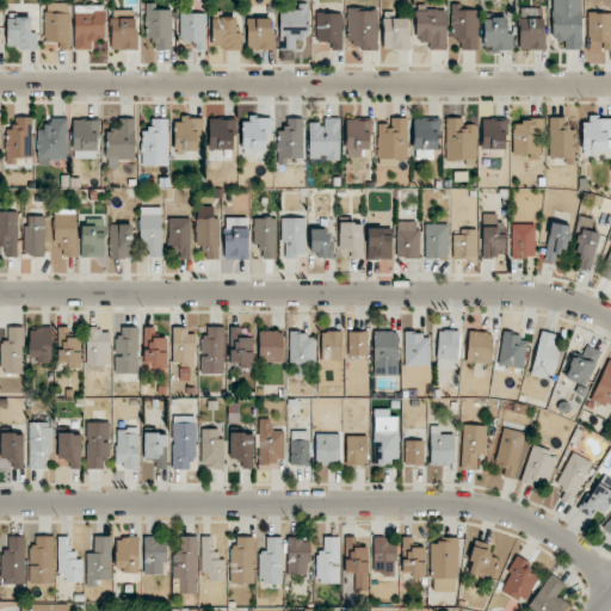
[(581,0),(551,0),(551,39),(565,39),(565,49),(581,50),(581,0)]
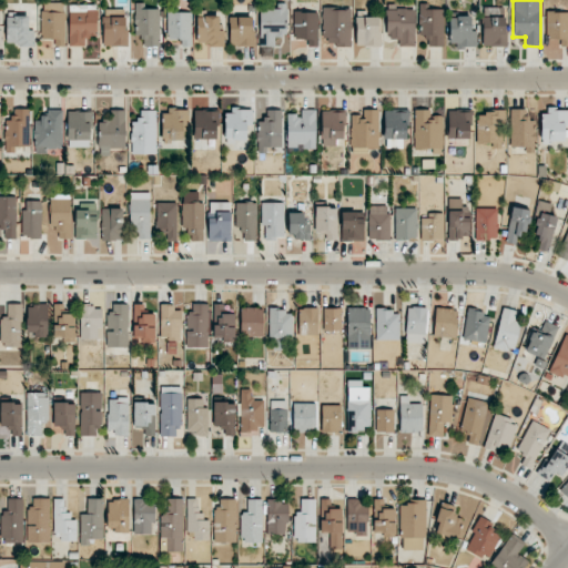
[(64,2),(41,3),(42,40),(56,39),(56,47),(66,46),(64,2)]
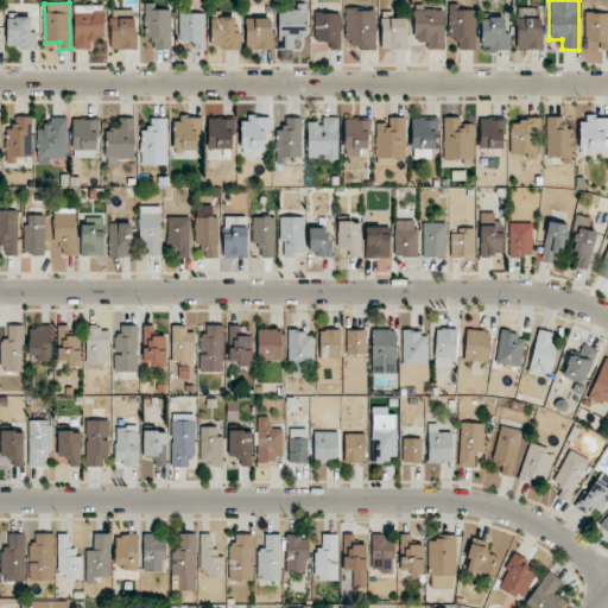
[(278,10),(279,50),(295,50),(295,39),(308,39),(308,4),(298,4),(298,10),(278,10)]
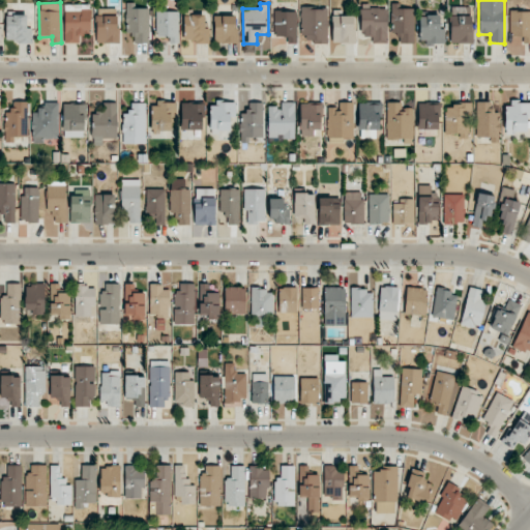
[(64,43),(80,43),(80,34),(91,34),(91,4),(64,4),(64,43)]
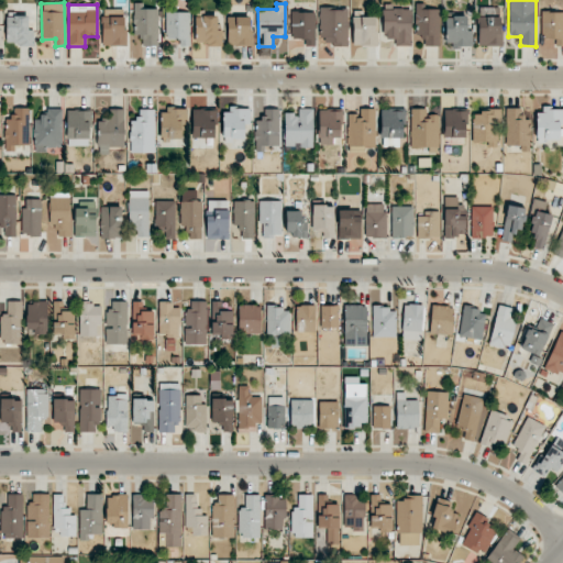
[(158,6),(134,6),(134,36),(143,36),(143,46),(158,46),(158,6)]
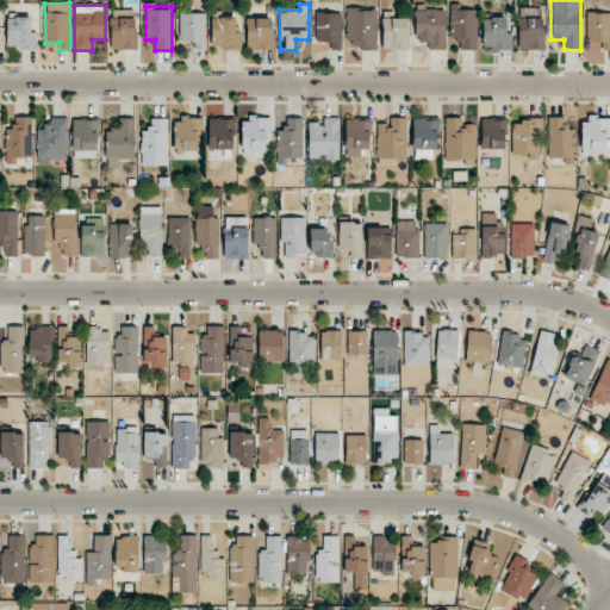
[(377,49),(377,7),(348,7),(348,48),(377,49)]
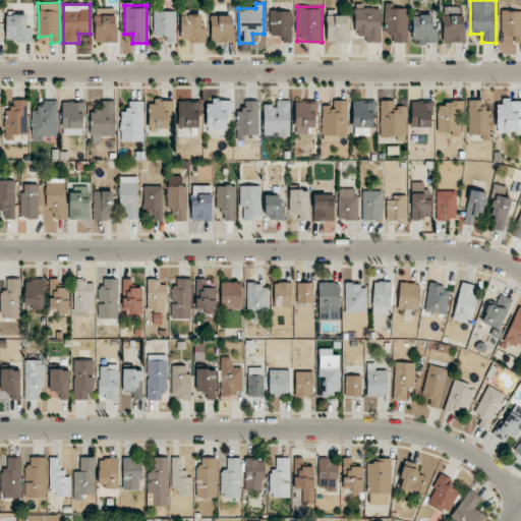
[(443,43),(464,43),(463,6),(443,7),(443,43)]
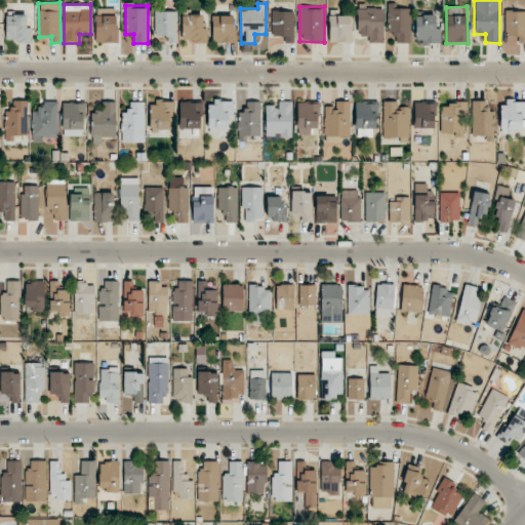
[(382,7),(358,7),(358,37),(368,37),(368,43),(384,43),(382,7)]
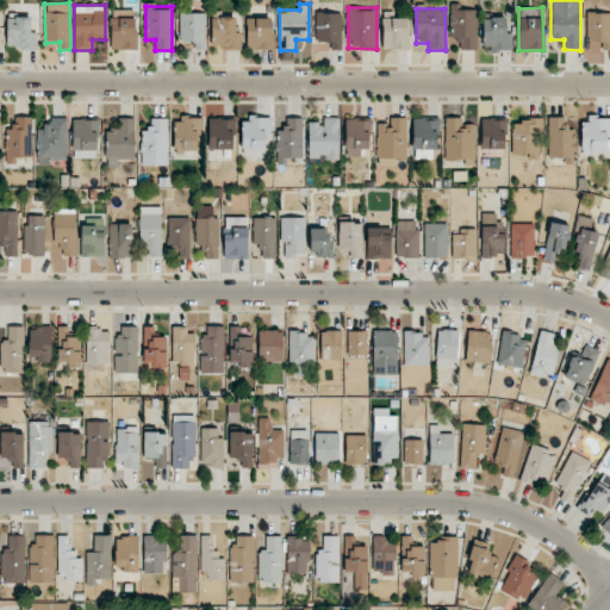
[(477,10),(452,10),(452,37),(460,37),(460,50),(475,50),(477,10)]
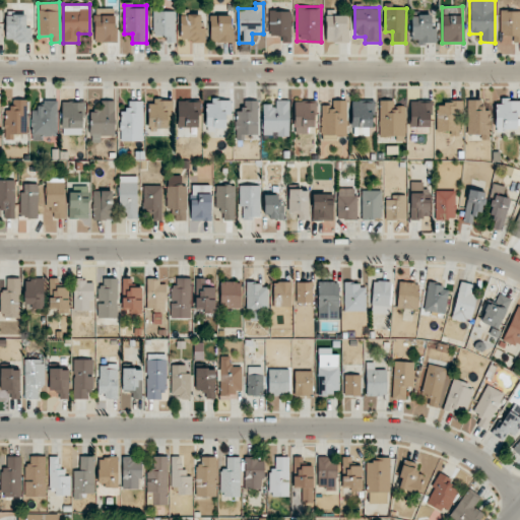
[(175,43),(176,11),(153,10),(152,36),(166,36),(166,43),(175,43)]
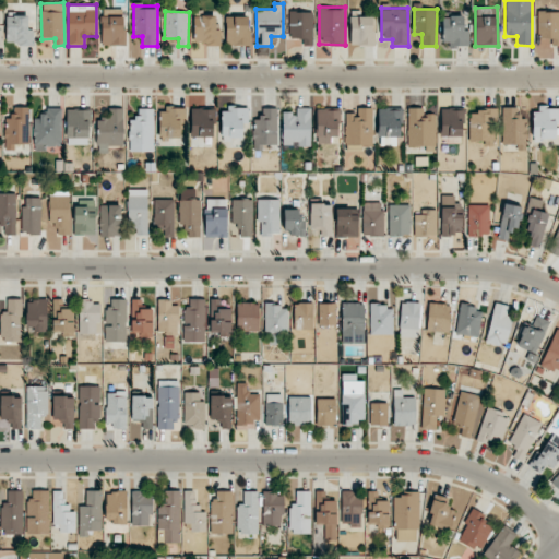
[(312,11),(289,12),(289,39),(302,39),(302,46),(313,46),(312,11)]
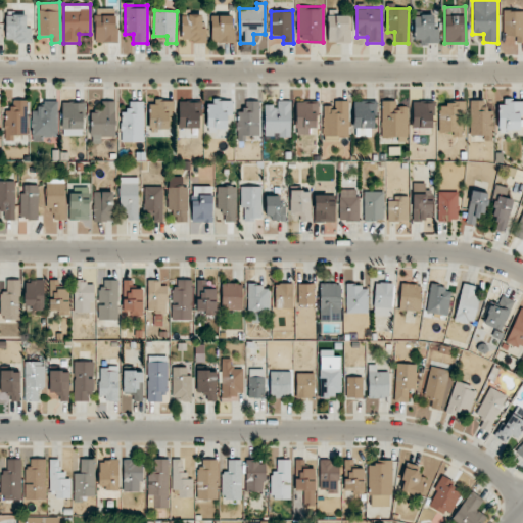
[(522,10),(503,11),(504,36),(517,36),(517,43),(522,42),(522,10)]
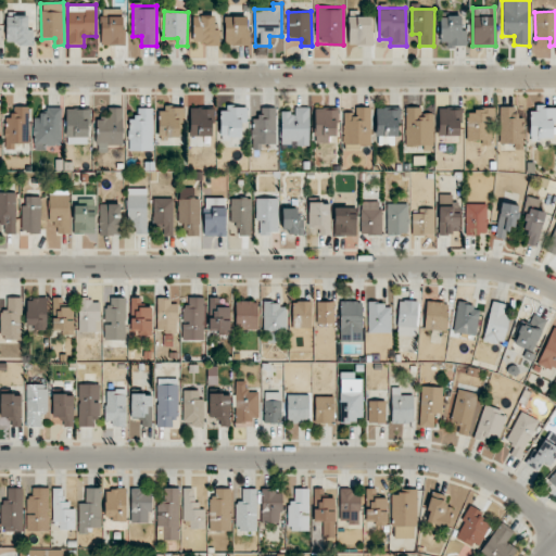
[(125,45),(124,13),(101,13),(102,46),(125,45)]
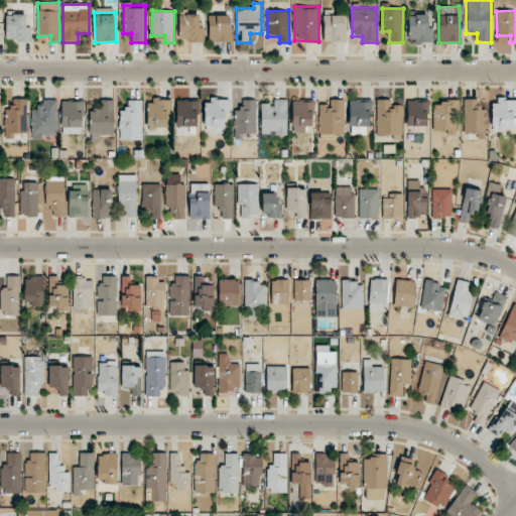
[(179,41),(204,40),(204,27),(200,27),(199,14),(178,15),(179,41)]
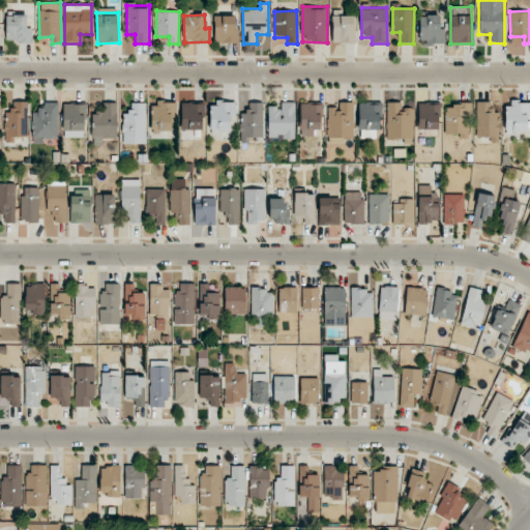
[(419,16),(419,40),(425,40),(425,45),(445,43),(444,28),(440,28),(439,15),(419,16)]
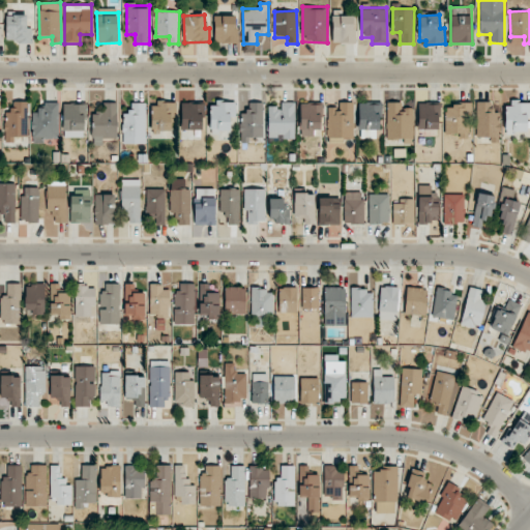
[(6,16),(6,41),(31,42),(31,29),(27,29),(27,16),(6,16)]
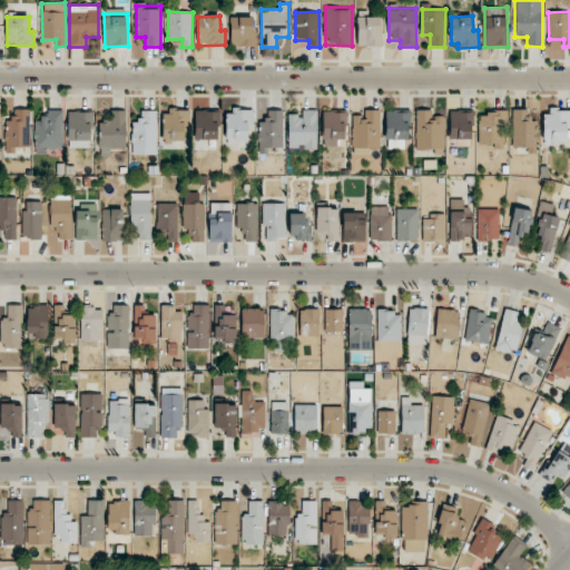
[(231,46),(254,47),(255,17),(232,17),(231,46)]
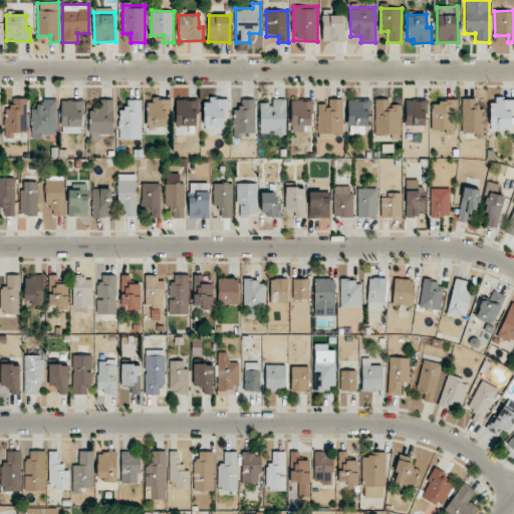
[(343,15),(322,15),(322,42),(343,41),(343,15)]
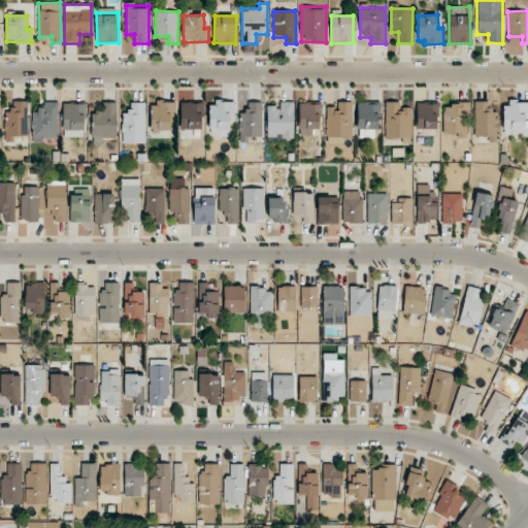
[(27,101),(14,101),(14,109),(4,109),(5,141),(14,141),(14,136),(28,136),(27,101)]
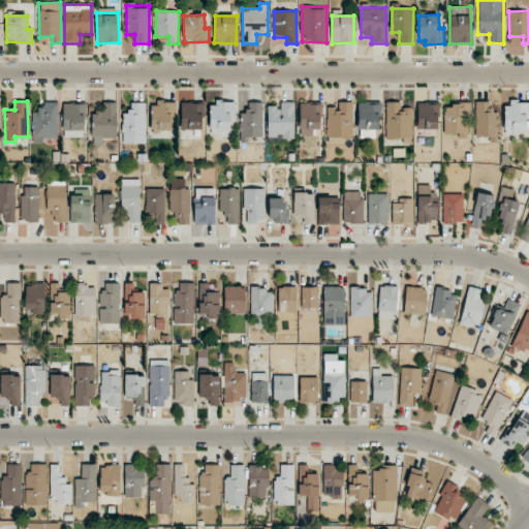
[(235,116),(235,102),(211,101),(210,129),(229,130),(230,116),(235,116)]
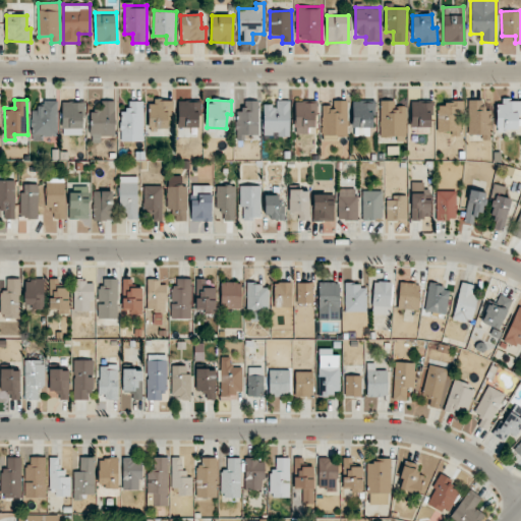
[(490,139),(489,100),(468,101),(468,135),(480,134),(480,140),(490,139)]
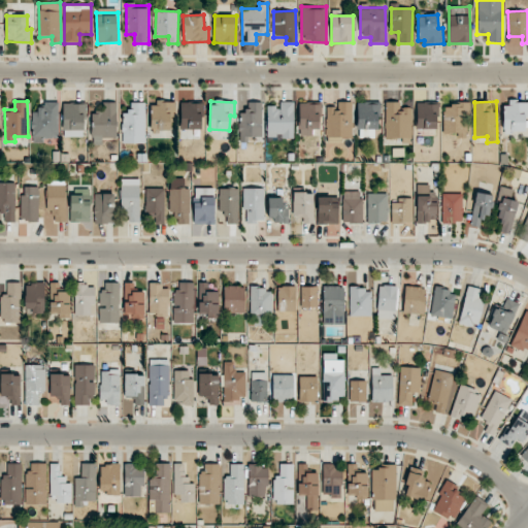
[(509,105),(503,105),(502,132),(527,132),(527,111),(527,101),(509,101),(509,105)]
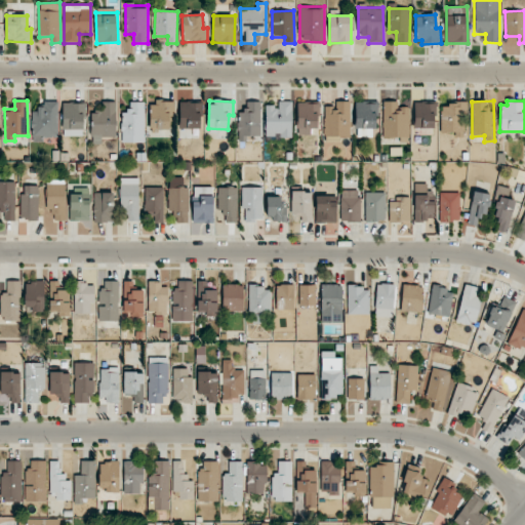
[(57,102),(41,102),(41,112),(32,112),(33,138),(58,138),(57,102)]
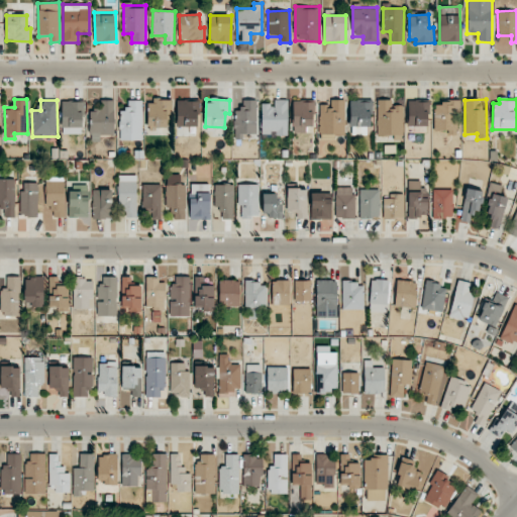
[(114,135),(115,100),(102,100),(102,110),(91,110),(90,141),(101,141),(101,135),(114,135)]
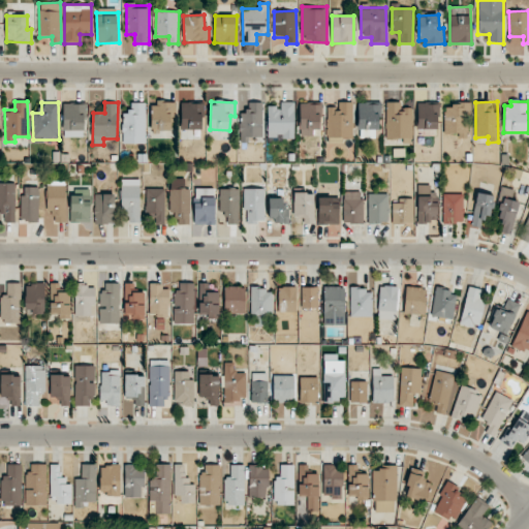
[(145,102),(132,102),(132,112),(122,112),(123,144),(146,144),(145,102)]
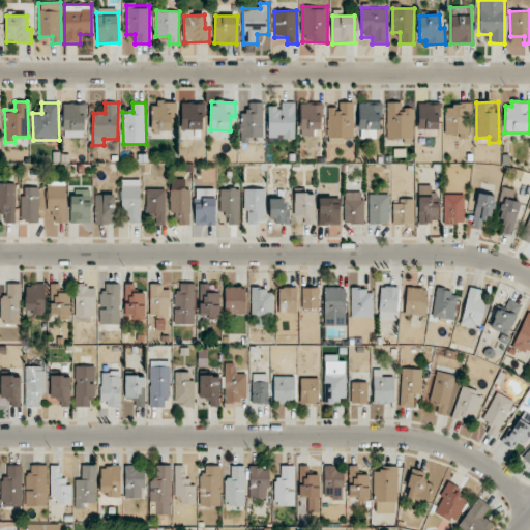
[(152,131),(172,130),(171,117),(177,117),(176,102),(151,102),(152,131)]
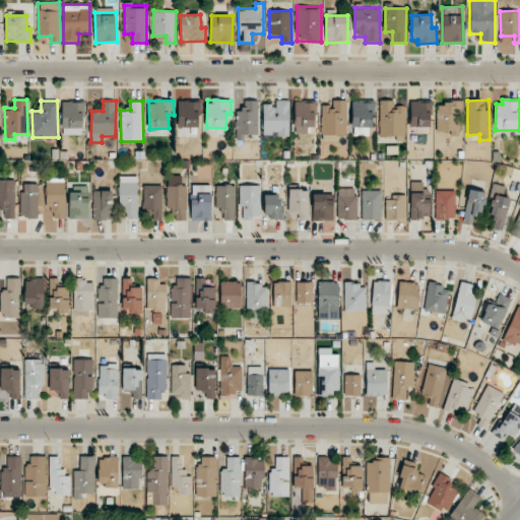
[(178,127),(199,128),(199,102),(178,101),(178,127)]
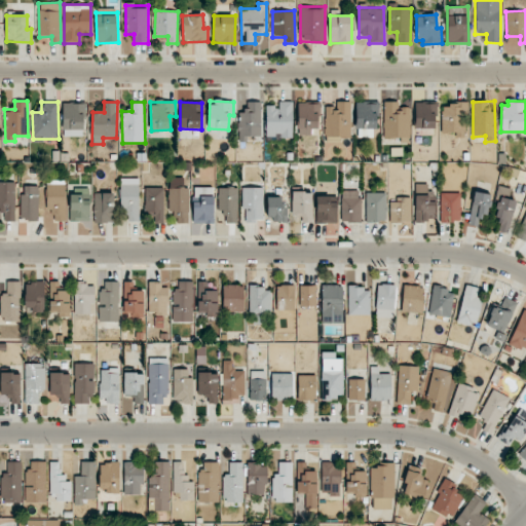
[(261,137),(261,102),(248,102),(248,111),(238,111),(238,141),(251,141),(251,137),(261,137)]
